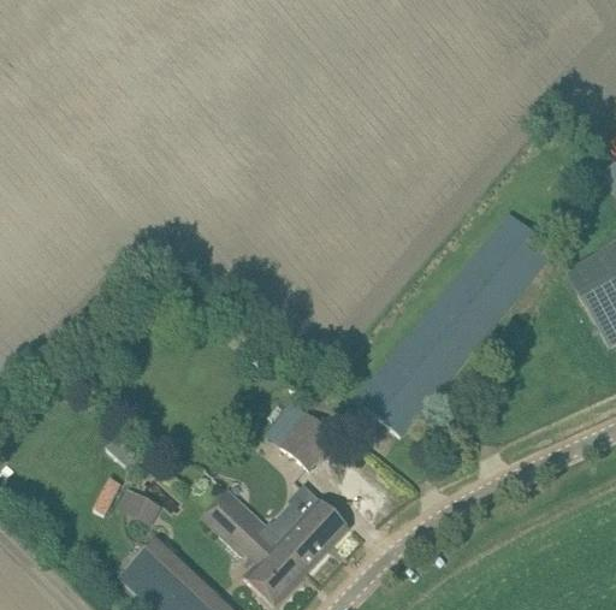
[(554,249),(509,212),(355,397),(400,434),(554,249)]
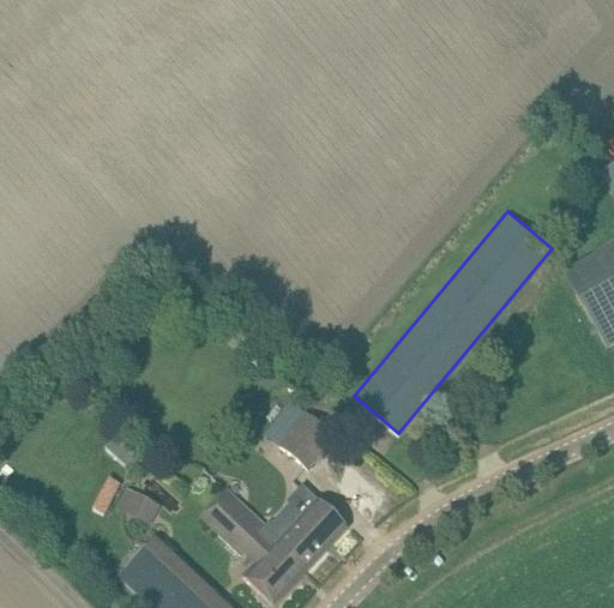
[(613,242),(565,272),(607,344),(613,339),(613,242)]
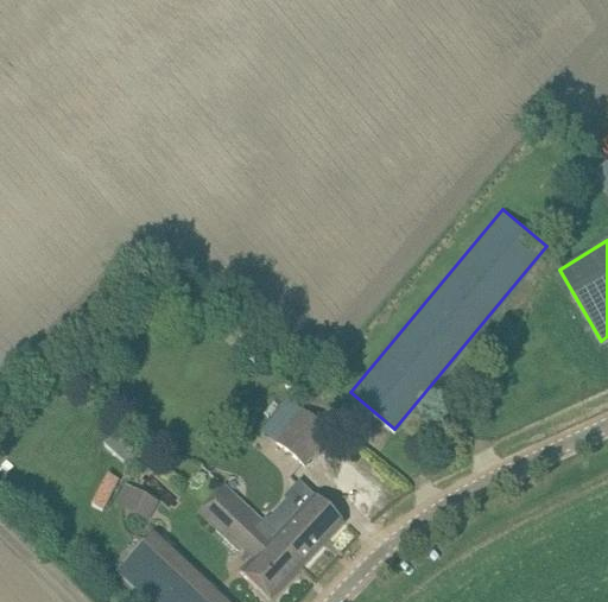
[(331,431),(295,404),(271,436),(306,463),(331,431)]
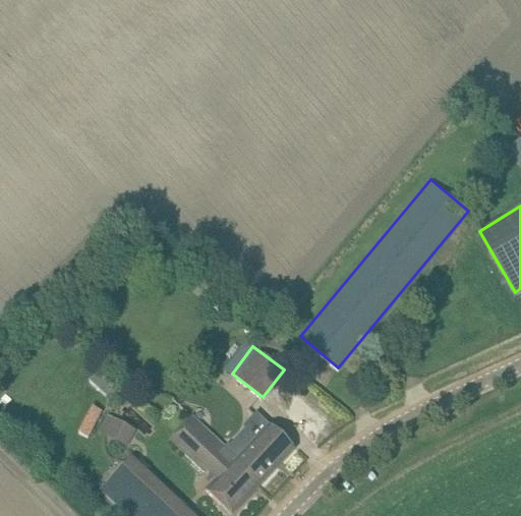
[(112,384),(96,368),(89,377),(105,392),(112,384)]
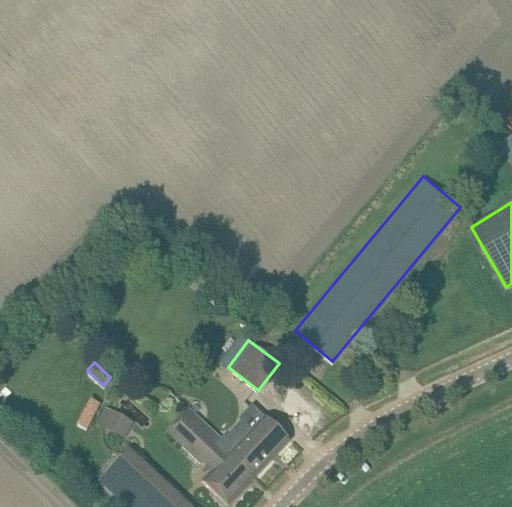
[(86,427),(100,402),(90,397),(76,422),(86,427)]
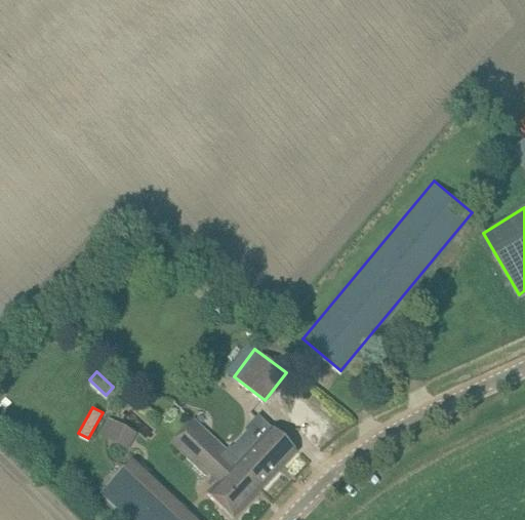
[(192,416),(170,440),(204,472),(208,468),(219,478),(215,482),(206,491),(218,503),(233,516),(260,487),(235,463),(232,466),(219,454),(226,448),(192,416)]
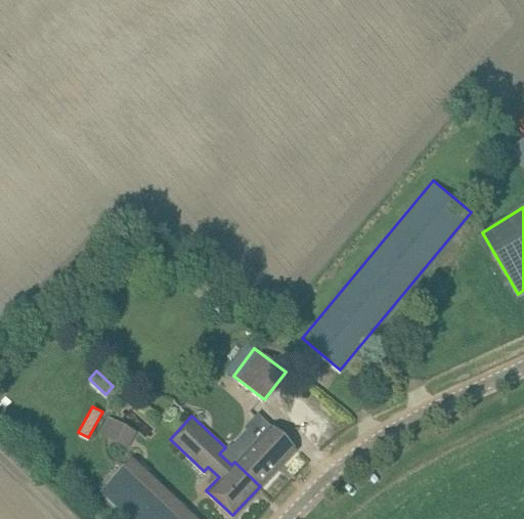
[(113,417),(103,433),(126,446),(136,429),(113,417)]
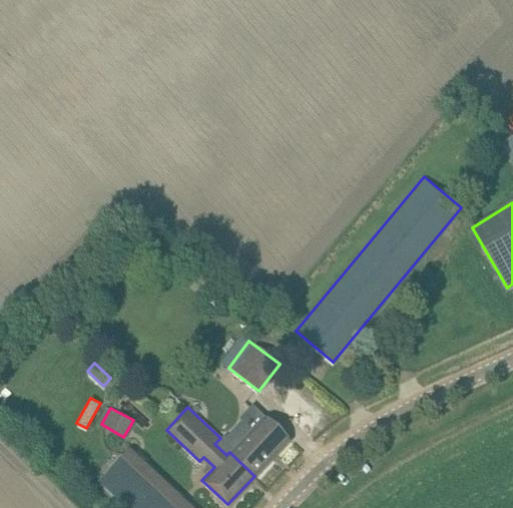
[(220,438),(214,444),(226,455),(229,452),(254,476),(290,440),(275,426),(265,416),(264,417),(251,430),(235,446),(223,435),(220,438)]
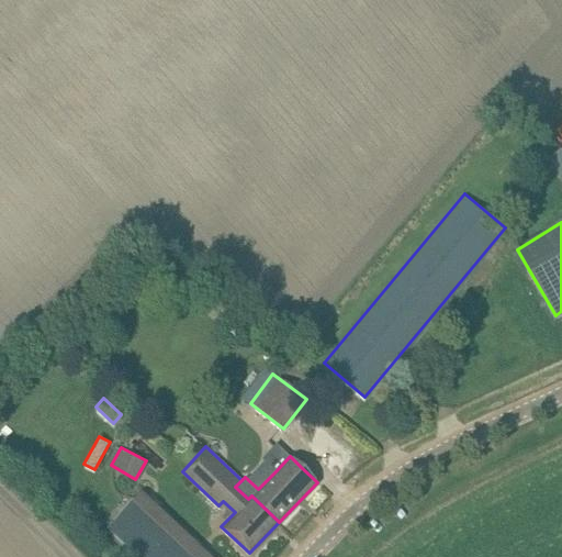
[(108,526),(141,556),(204,556),(137,494),(108,526)]
